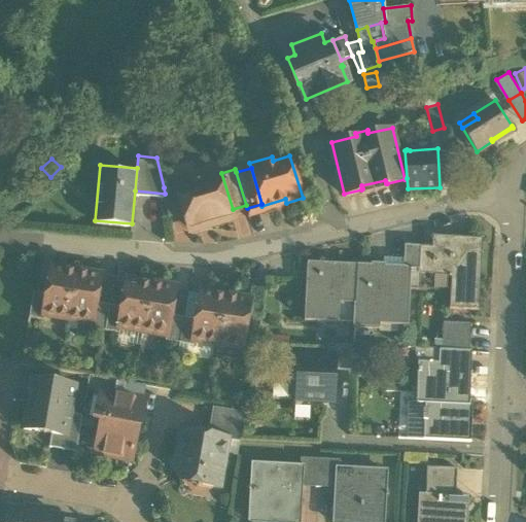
[(186,212),(191,231),(235,217),(233,209),(221,173),(220,170),(199,176),(198,171),(176,177),(177,183),(186,212)]
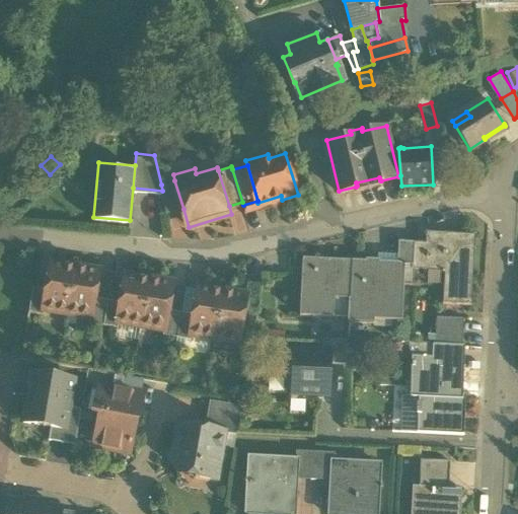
[(382,184),(381,180),(380,180),(379,177),(356,182),(357,186),(356,187),(357,190),(382,184)]
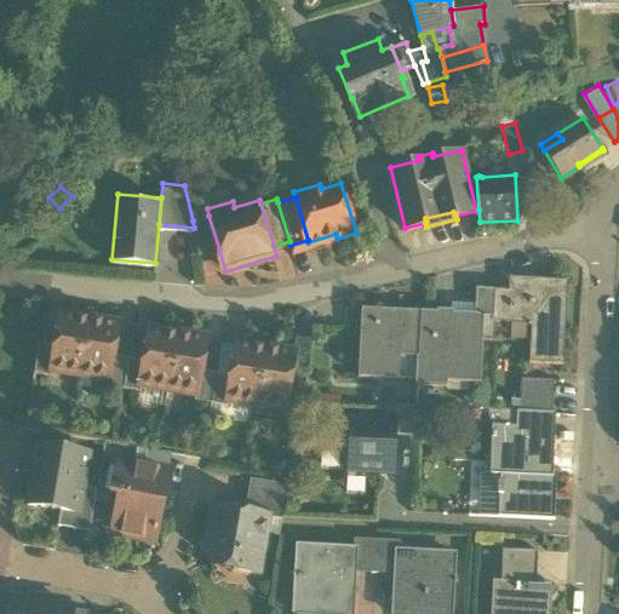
[(194,228),(200,256),(219,250),(208,216),(193,221),(194,228)]
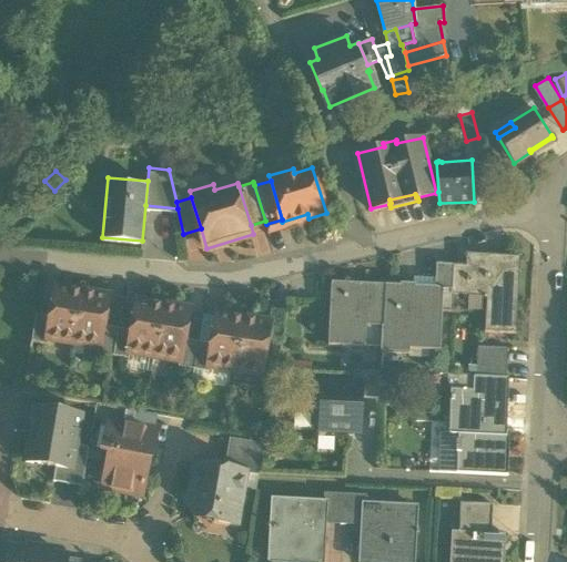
[(465,293),(467,294),(487,294),(486,310),(485,330),(516,331),(520,255),(467,252),(466,264),(465,293)]
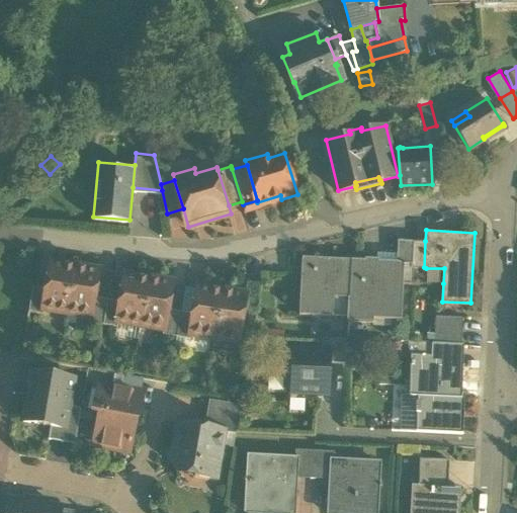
[(348,316),(398,318),(399,281),(411,282),(412,267),(413,241),(399,240),(398,252),(398,261),(376,260),(351,259),(349,296),(348,316)]
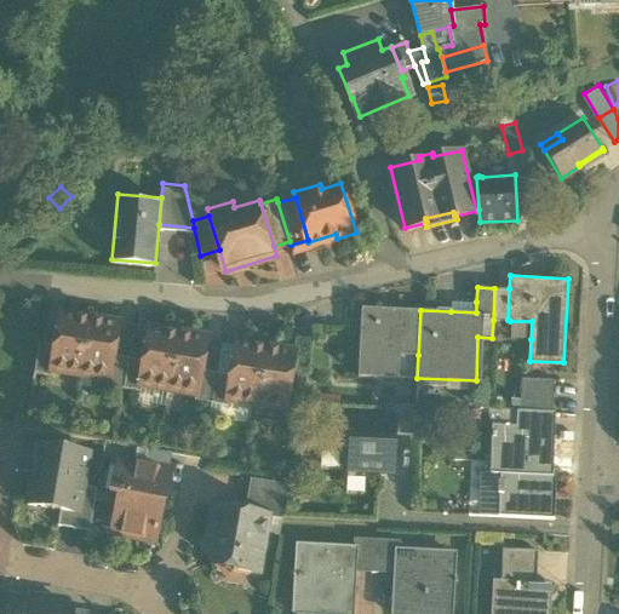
[(493,320),(508,320),(509,288),(494,288),(493,320)]
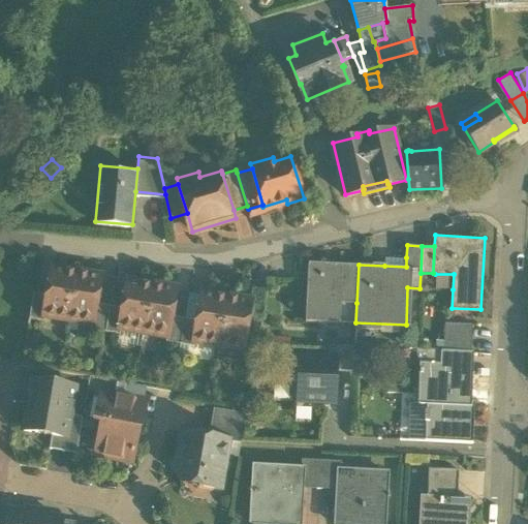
[(385,256),(384,266),(406,267),(406,257),(385,256)]
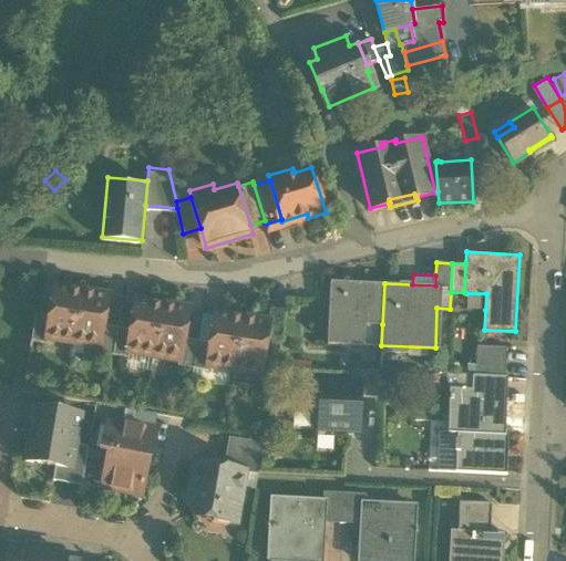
[(328,342),(364,344),(366,323),(382,324),(384,283),(331,280),(328,342)]
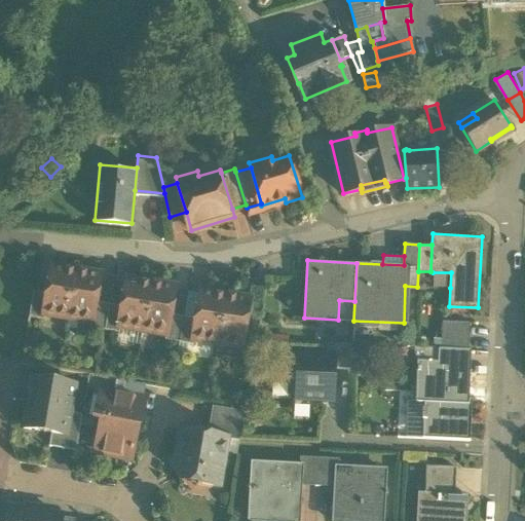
[(77,267),(65,265),(65,267),(52,265),(47,291),(44,311),(45,312),(69,315),(77,267)]
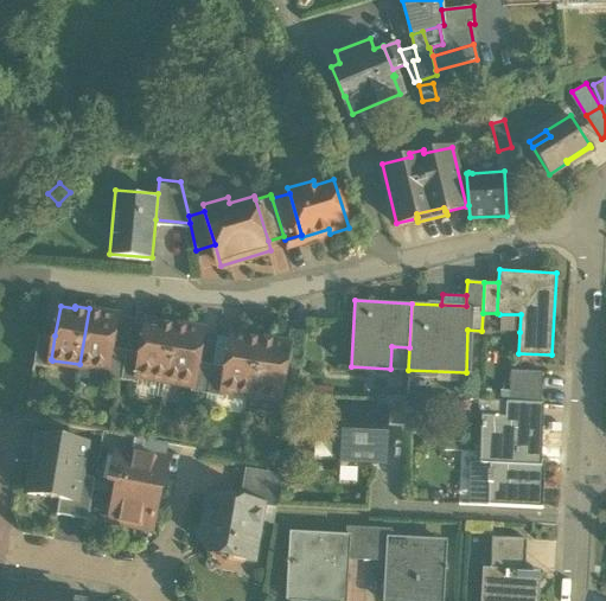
[(112,345),(116,315),(102,313),(102,311),(89,308),(80,364),(106,369),(107,369),(112,345)]
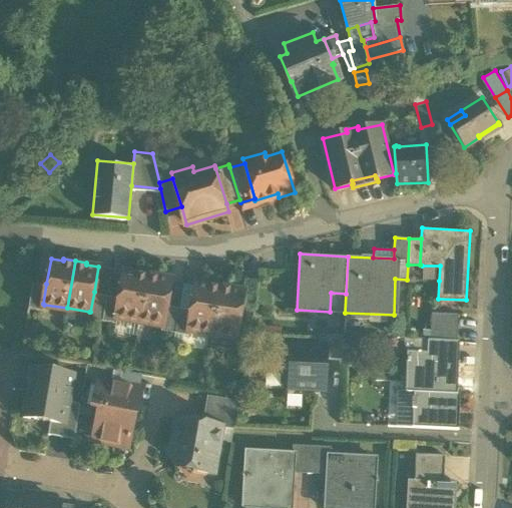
[(407,280),(421,281),(422,266),(420,265),(408,265),(407,280)]
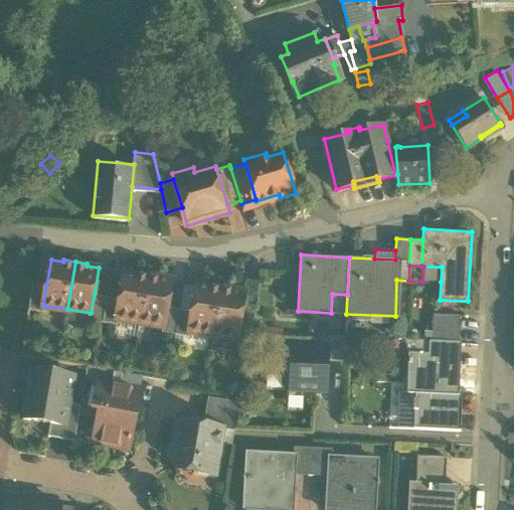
[(422,282),(441,282),(442,267),(423,267),(422,282)]
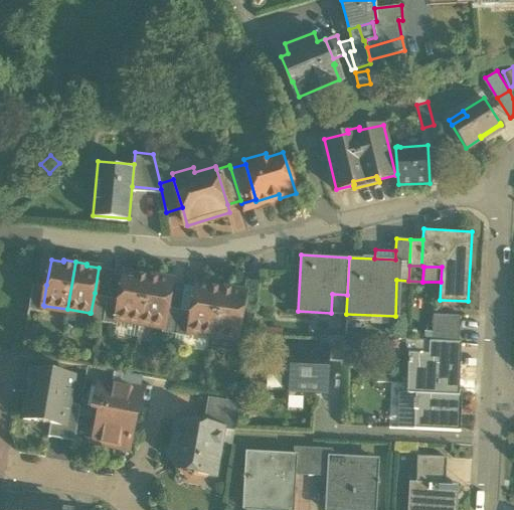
[(149,274),(137,272),(137,274),(125,272),(120,298),(117,318),(118,318),(141,322),(149,274)]
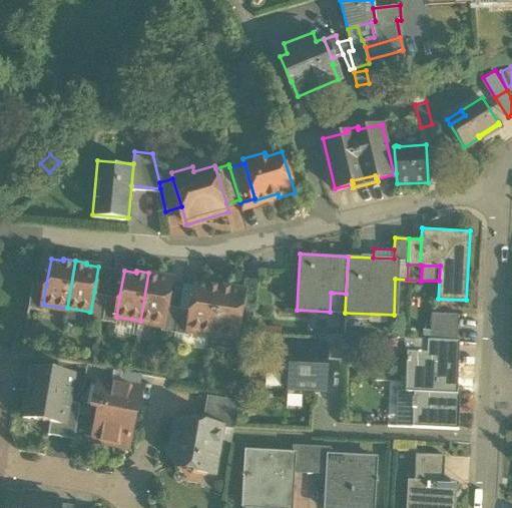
[(167,305),(171,279),(159,277),(159,275),(148,273),(140,321),(162,324),(163,325),(167,305)]
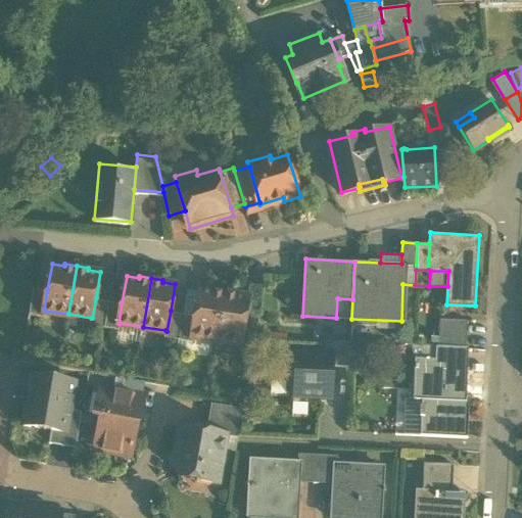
[(247,309),(259,311),(264,285),(250,282),(248,294),(249,295),(247,309)]
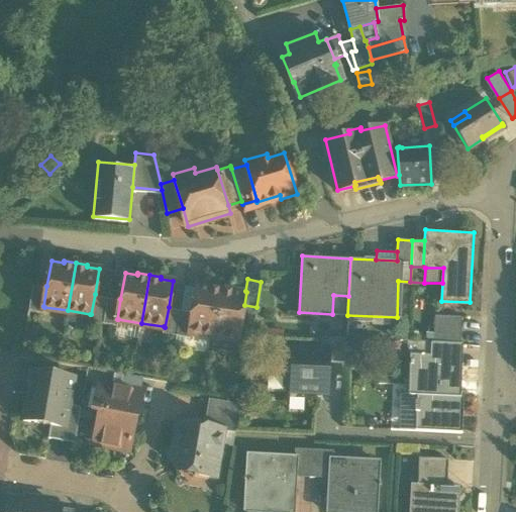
[(185,283),(181,309),(194,311),(198,285),(185,283)]
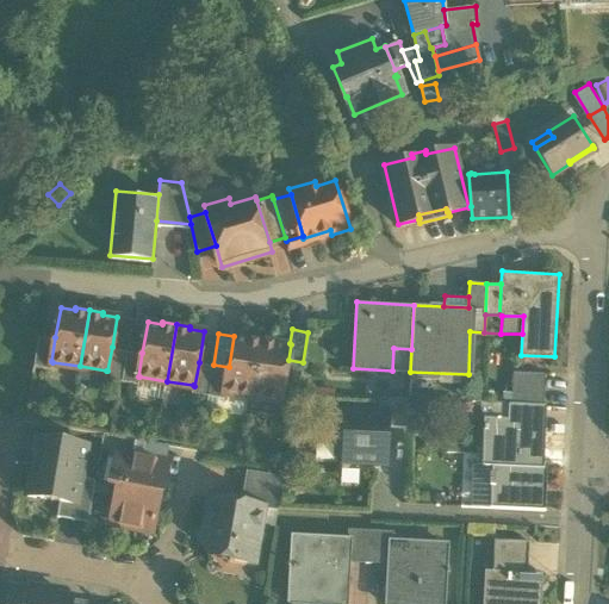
[(35,365),(51,367),(53,362),(51,361),(55,337),(39,335),(35,365)]
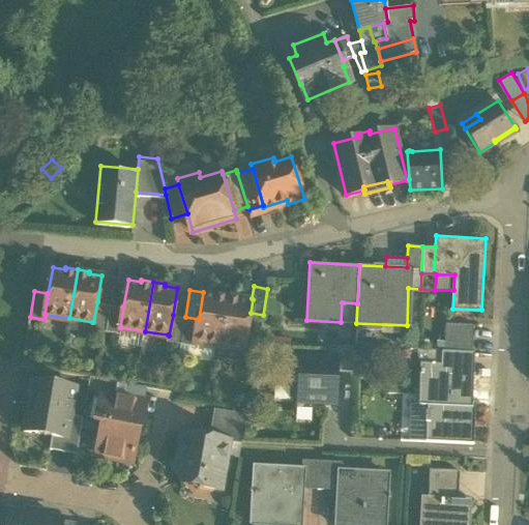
[(228,294),(215,293),(215,294),(203,292),(199,319),(195,340),(197,340),(219,344),(228,294)]
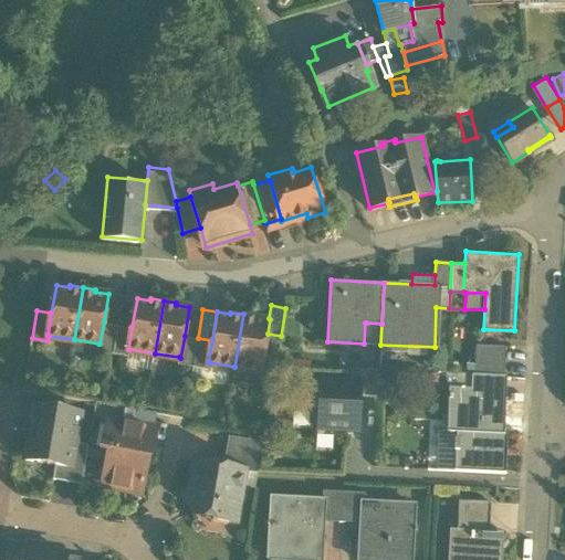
[(257,316),(243,314),(234,367),(261,371),(268,334),(270,319),(269,318),(268,320),(257,318),(257,316)]
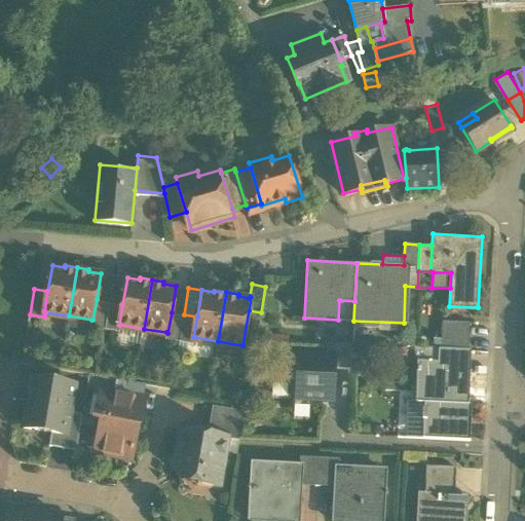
[(90,325),(106,328),(110,301),(97,299),(92,320),(91,320),(90,325)]
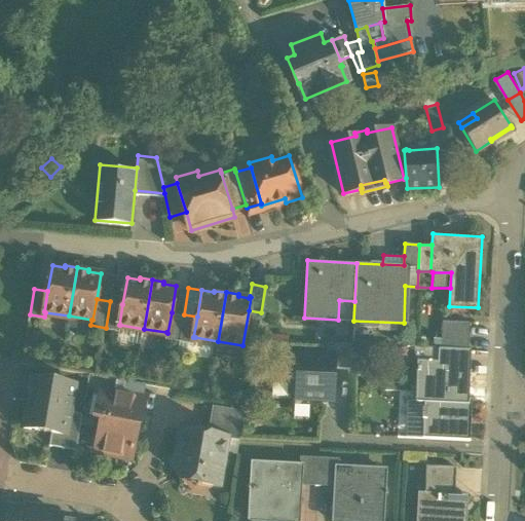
[(122,304),(110,301),(106,328),(119,330),(120,325),(119,325),(122,304)]
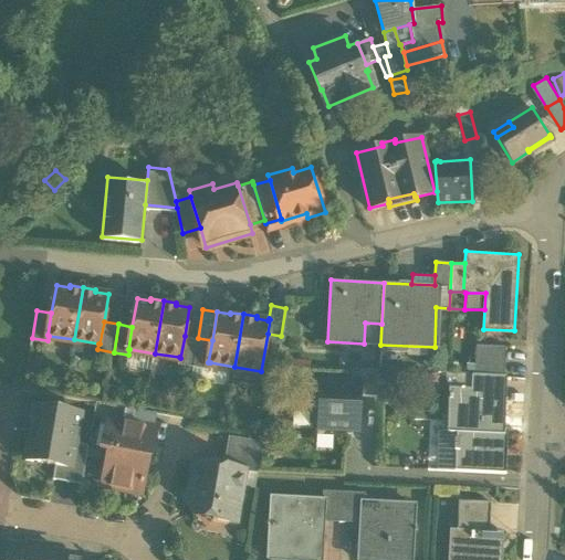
[(178,363),(194,366),(198,338),(185,336),(180,358),(179,357),(178,363)]
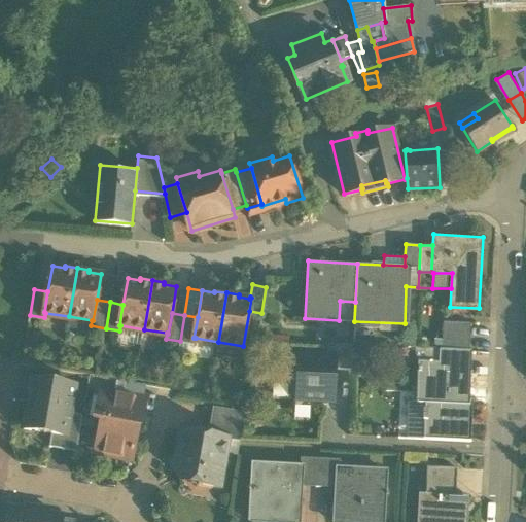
[(198,317),(184,315),(180,341),(195,343),(196,338),(194,338),(198,317)]
